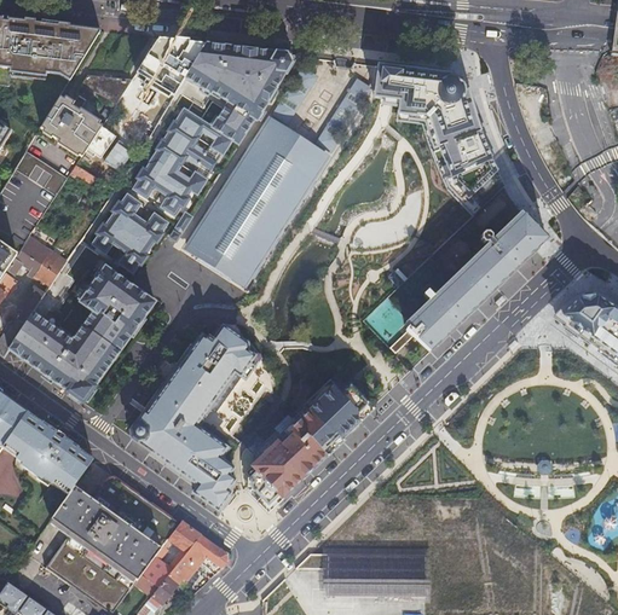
[(100,28),(0,15),(0,145),(12,127),(0,119),(0,82),(10,83),(11,70),(46,74),(46,70),(59,71),(70,77),(100,28)]
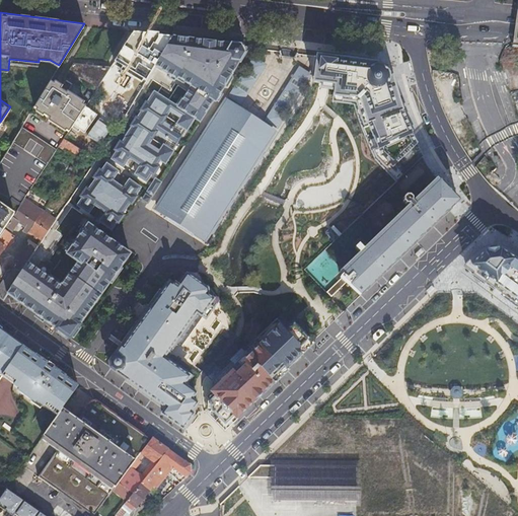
[(65,137),(96,156),(173,34),(133,29),(65,137)]
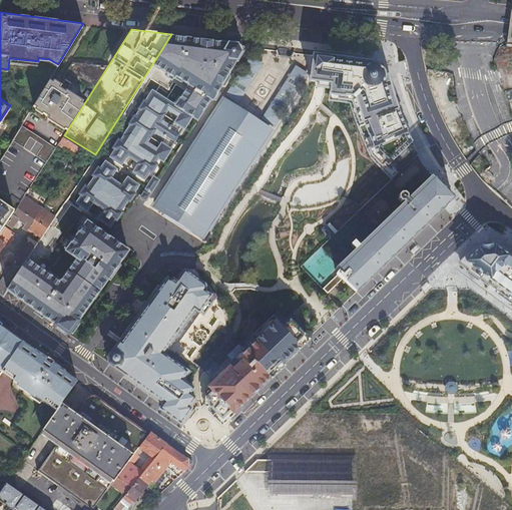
[(121,138),(119,137),(114,145),(116,146),(111,154),(122,161),(128,152),(140,160),(134,169),(145,176),(150,168),(152,169),(157,162),(155,160),(158,155),(164,158),(171,146),(170,146),(184,125),(185,125),(193,114),(198,117),(211,96),(213,97),(245,43),(171,34),(154,62),(188,84),(176,103),(153,88),(153,89),(150,93),(146,99),(145,98),(140,106),(141,107),(136,114),(135,113),(130,121),(131,122),(127,128),(125,132),(124,133),(125,133),(121,138)]
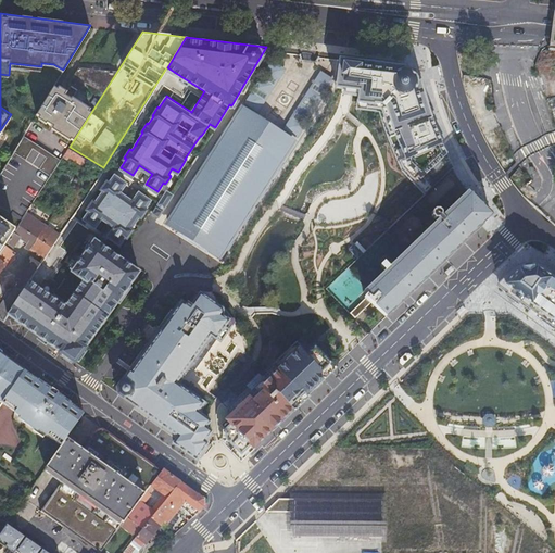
[(268,55),(246,99),(261,108),(288,66),(268,55)]
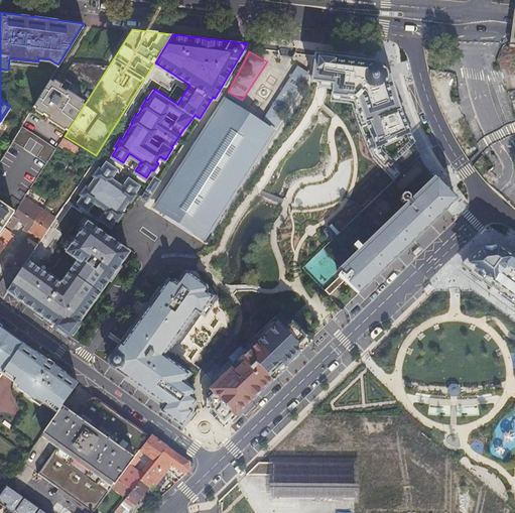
[(376,60),(316,51),(313,79),(334,82),(332,97),(353,101),(374,155),(395,176),(420,152),(388,71),(376,60)]
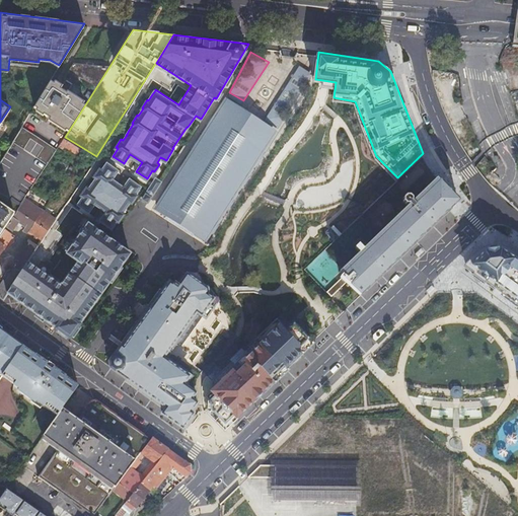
[(34,105),(70,127),(85,103),(76,98),(77,96),(67,90),(72,82),(74,83),(79,75),(97,86),(111,64),(74,60),(64,76),(66,78),(61,85),(51,79),(35,103),(34,105)]
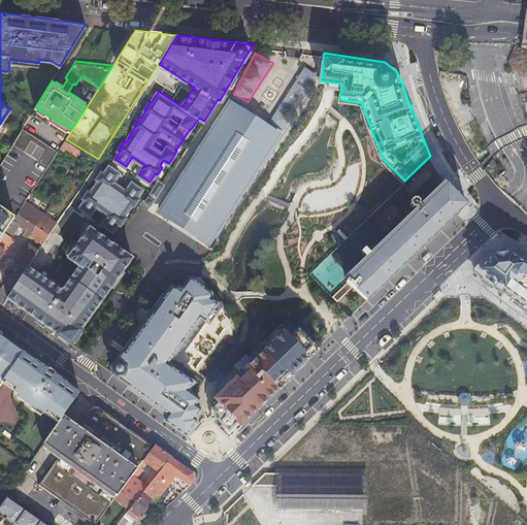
[(305,64),(269,120),(284,129),(320,73),(305,64)]
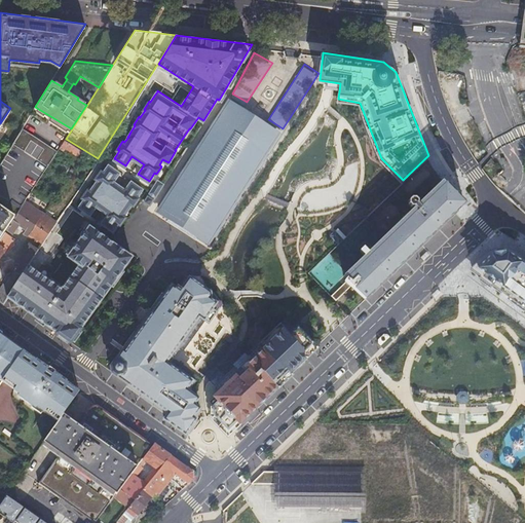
[(230,98),(223,110),(272,142),(280,131),(246,108),(230,98)]
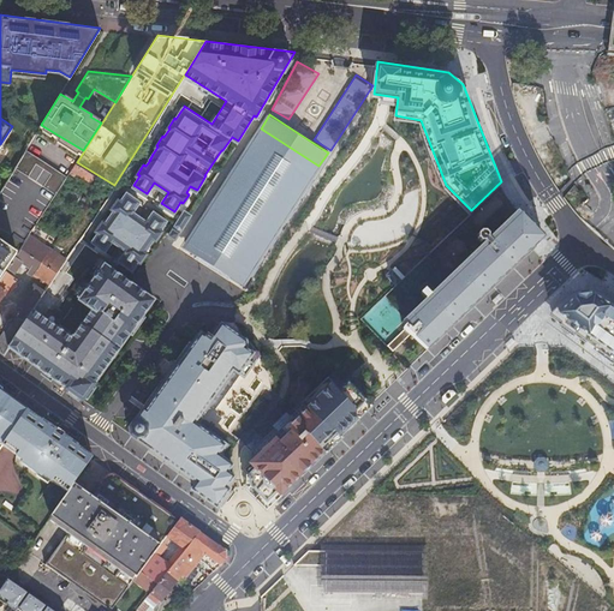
[(202,219),(186,243),(200,251),(245,280),(319,166),(261,129),(202,219)]
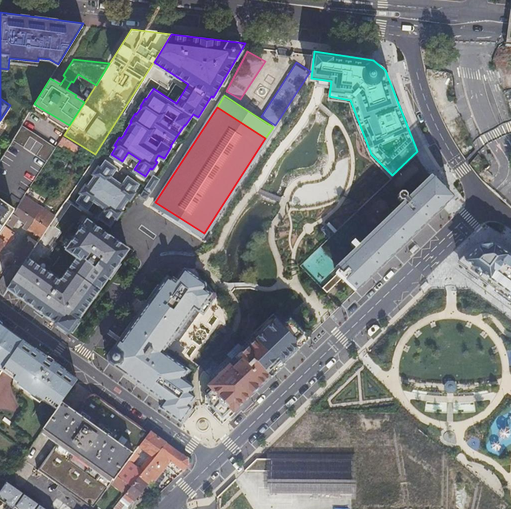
[(56,145),(22,123),(10,144),(0,159),(0,229),(14,209),(24,194),(56,146),(56,145)]
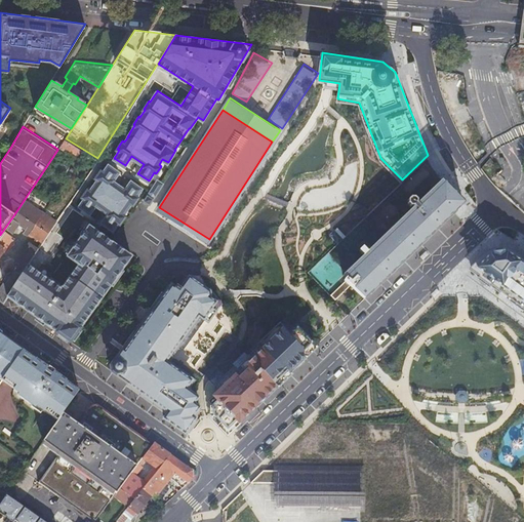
[(79,204),(90,212),(96,203),(109,212),(103,221),(113,229),(118,221),(120,223),(126,214),(124,213),(131,202),(134,203),(139,196),(137,194),(143,187),(131,179),(126,188),(113,179),(119,170),(109,163),(104,170),(102,169),(95,176),(98,178),(90,190),(88,188),(82,196),(85,197),(79,204)]
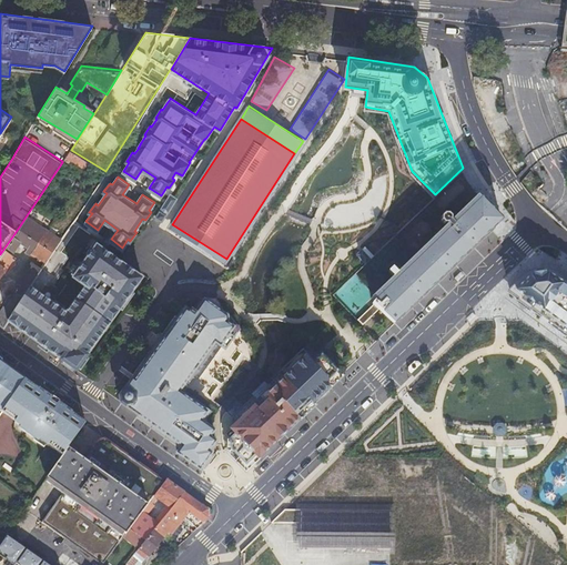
[(124,194),(133,201),(138,194),(129,188),(124,194)]
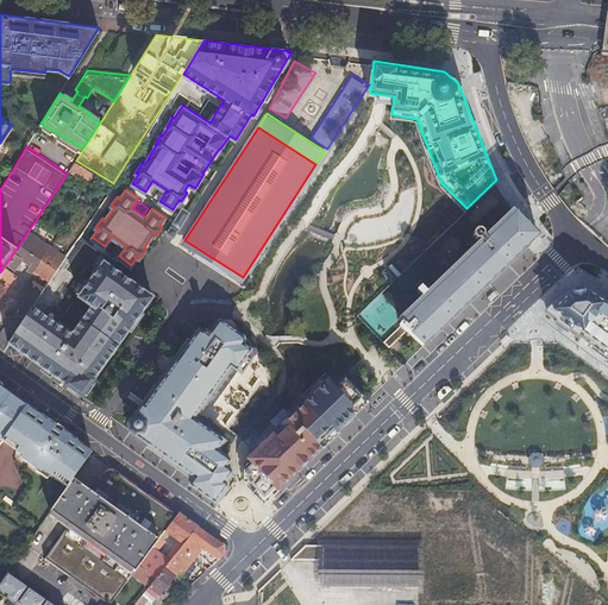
[(185,206),(173,224),(179,227),(190,209),(185,206)]
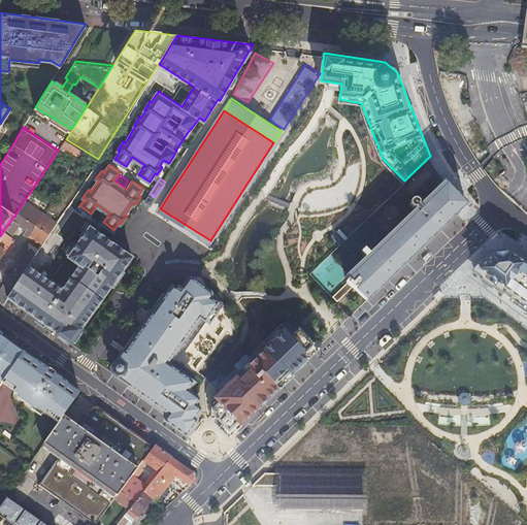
[(348,272),(351,275),(448,183),(445,179),(420,203),(417,205),(370,251),(365,247),(361,250),(366,255),(348,272)]
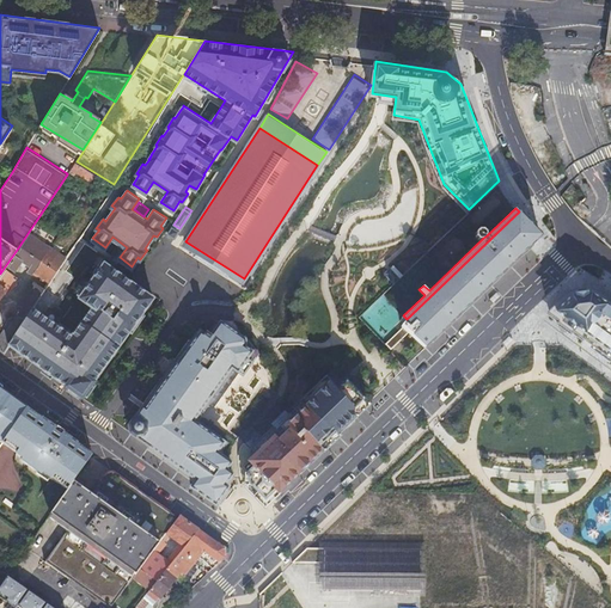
[(426,345),(542,234),(519,210),(519,212),(407,319),(402,324),(403,325),(409,330),(426,345)]
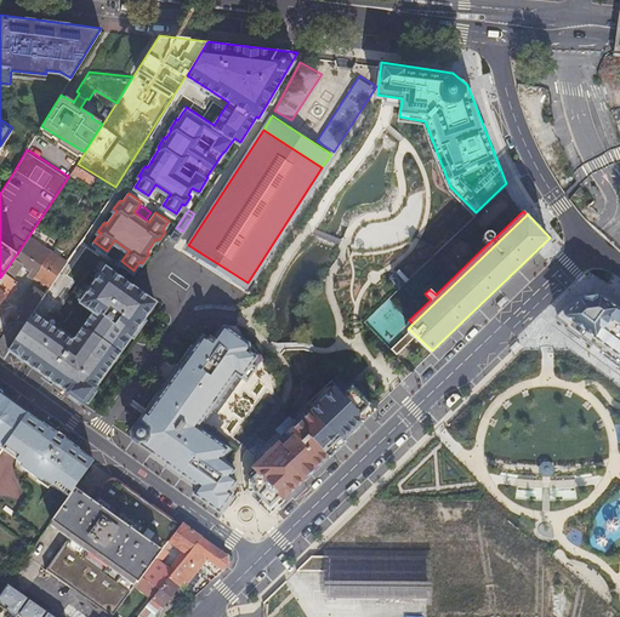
[(176,236),(178,238),(182,232),(176,228),(172,234),(176,236)]
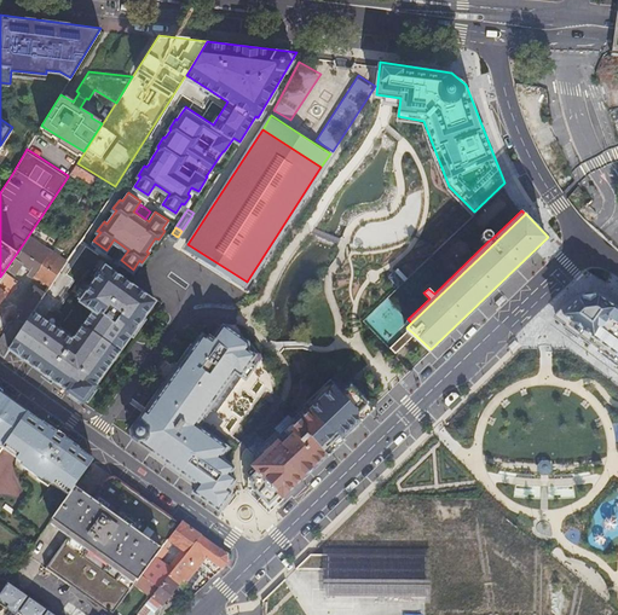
[(489,230),(485,230),(481,233),(481,237),(484,241),(489,241),(492,238),(492,233),(489,230)]
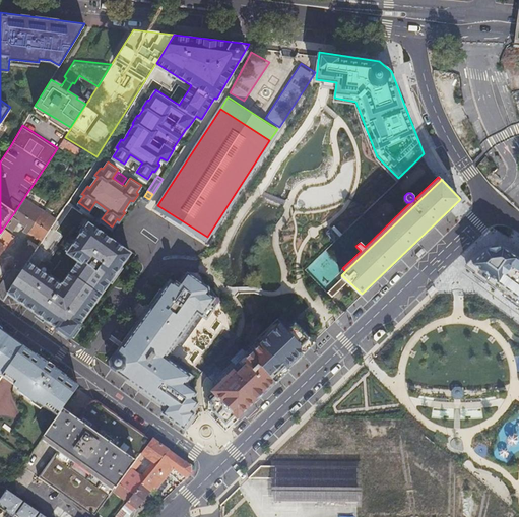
[(0,233),(0,251),(3,246),(4,247),(13,235),(7,230),(9,228),(11,225),(13,228),(19,219),(22,221),(35,204),(24,197),(14,212),(0,233)]
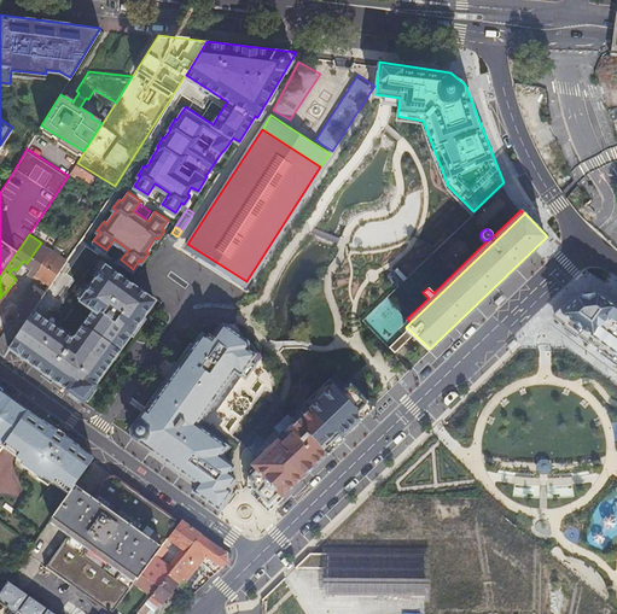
[(40,275),(51,282),(67,259),(41,243),(27,263),(31,267),(30,268),(35,273),(34,274),(38,278),(40,275)]
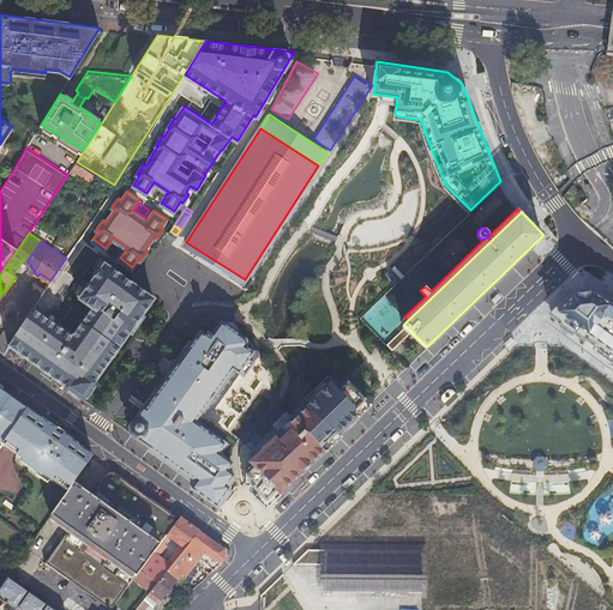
[(70,387),(83,397),(95,381),(94,380),(96,378),(155,297),(106,263),(80,297),(94,307),(72,336),(32,307),(32,308),(25,318),(20,326),(18,328),(8,343),(70,387)]
